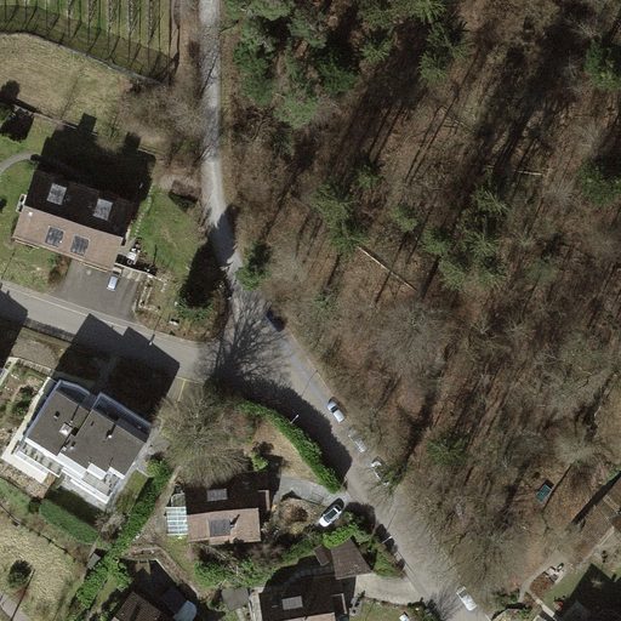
[(35,169),(16,232),(110,262),(131,200),(85,184),(35,169)]
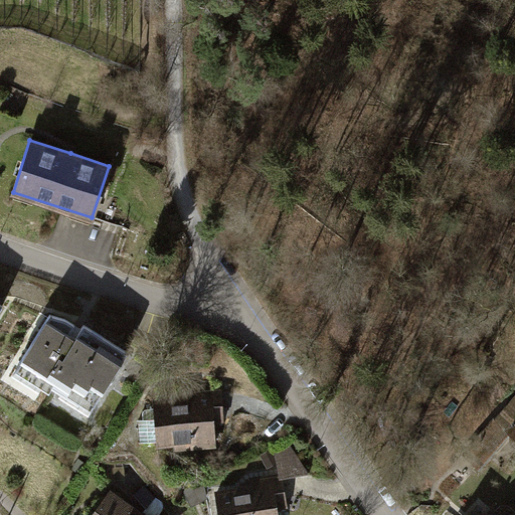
[(48,315),(20,361),(31,368),(25,378),(48,391),(52,385),(76,401),(80,396),(93,403),(127,351),(83,323),(76,337),(72,335),(68,333),(73,324),(64,318),(48,315)]
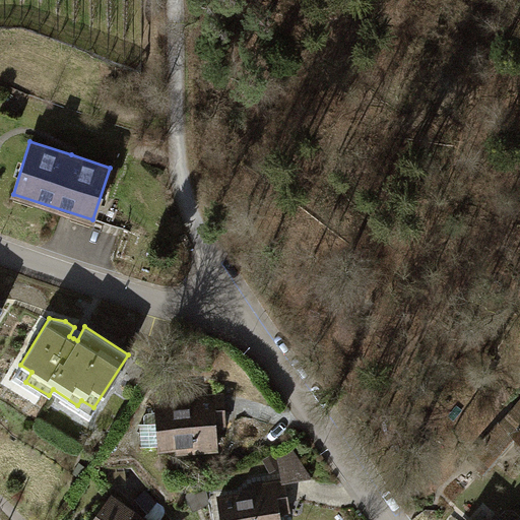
[(223,393),(192,395),(193,412),(224,410),(223,393)]
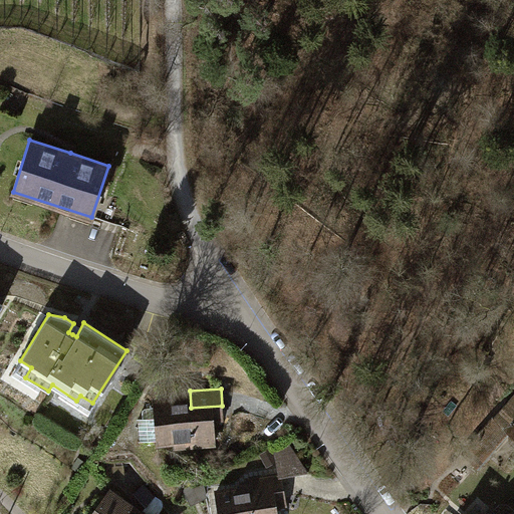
[(222,418),(222,406),(191,408),(190,391),(180,392),(181,401),(154,402),(155,418),(138,419),(139,441),(156,440),(157,443),(188,441),(189,446),(214,444),(212,419),(222,418)]
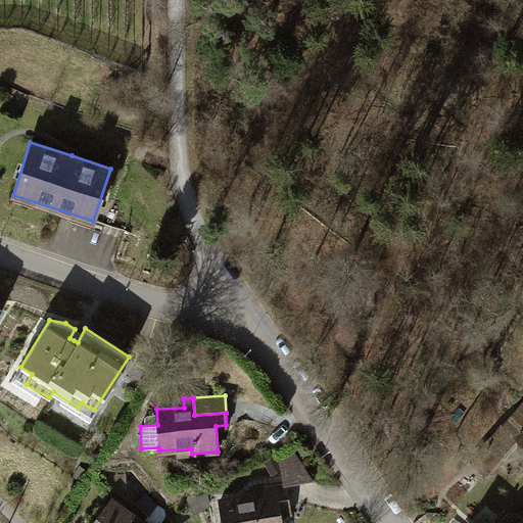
[(522,402),(472,461),(486,473),(517,438),(522,442),(522,402)]
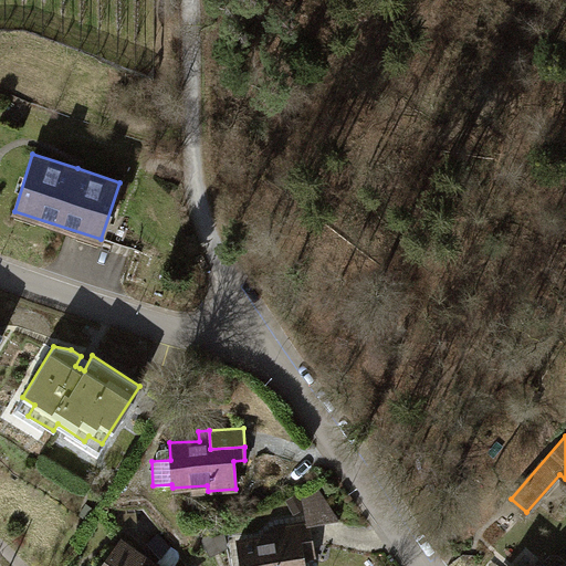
[(316,484),(299,496),(304,522),(308,521),(310,525),(339,520),(316,484)]
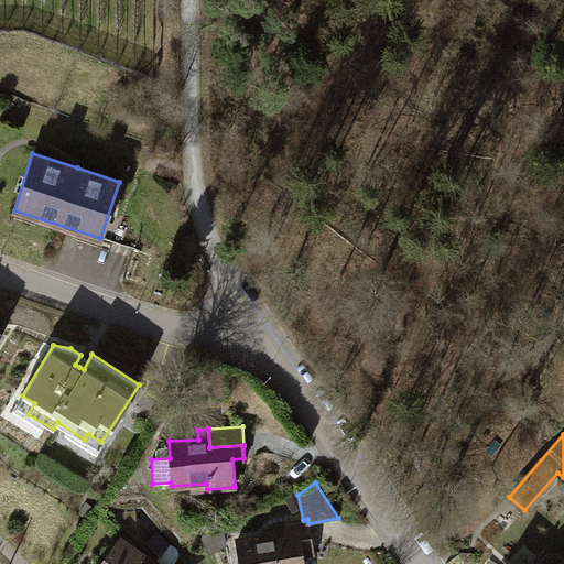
[(274,534),(236,542),(239,563),(303,563),(302,553),(313,551),(308,523),(307,519),(303,520),(273,525),(274,534)]
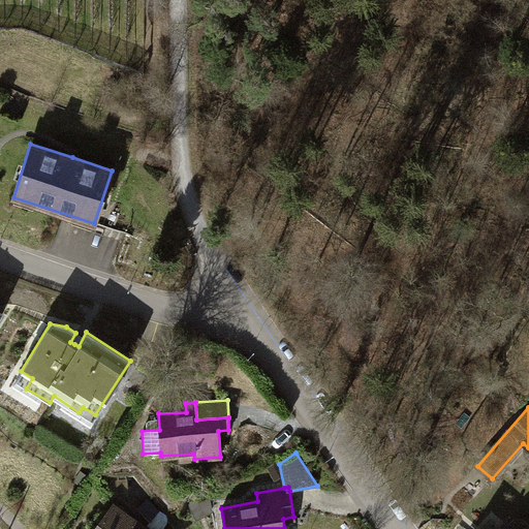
[(90,528),(141,528),(142,528),(111,504),(90,528)]
